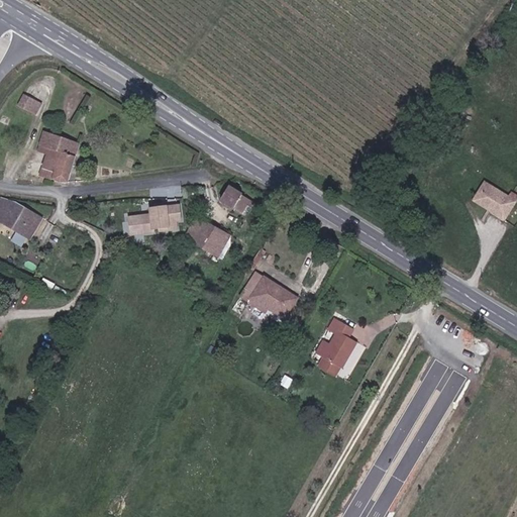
[(27,97),(21,109),(32,113),(37,101),(27,97)]
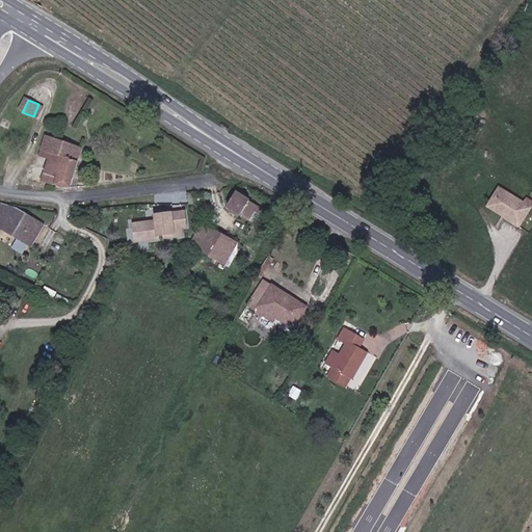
[(40,183),(72,189),(84,148),(48,138),(41,159),(48,160),(40,183)]
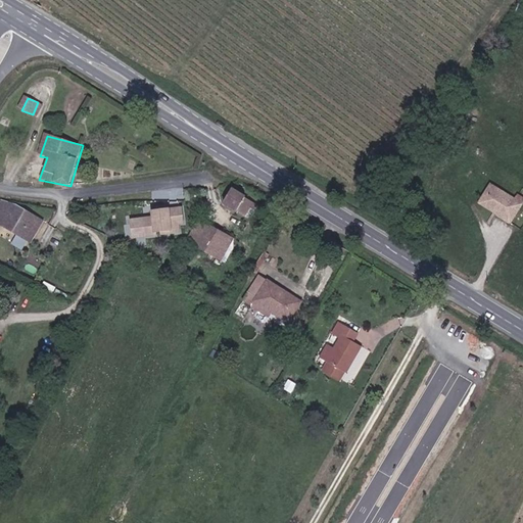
[(495,216),(501,209),(515,218),(522,203),(522,197),(517,193),(515,197),(489,183),(476,203),(495,216)]
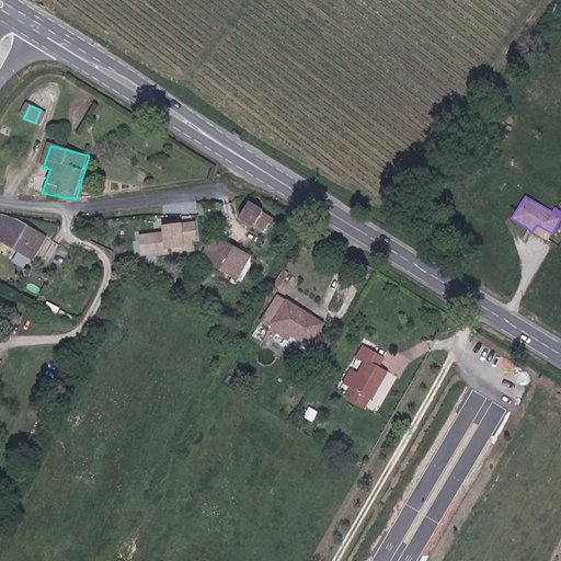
[(251,204),(242,218),(266,232),(270,227),(274,229),(278,220),(251,204)]
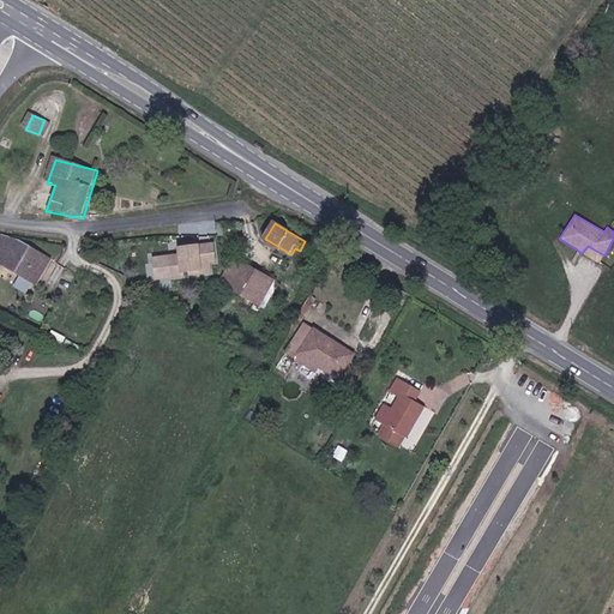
[(0,265),(41,288),(54,262),(13,239),(0,260),(0,265)]
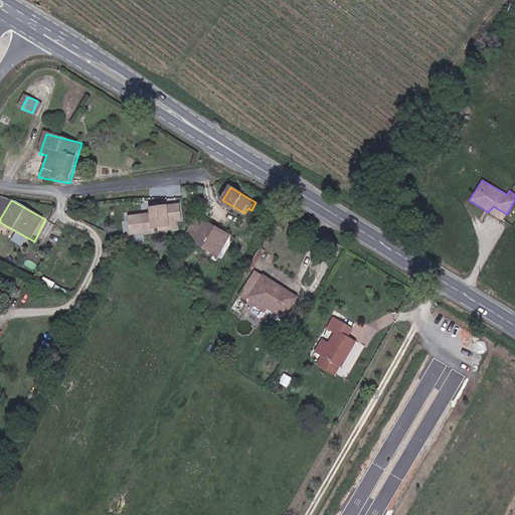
[(147,206),(148,213),(126,216),(128,234),(180,228),(177,203),(147,206)]
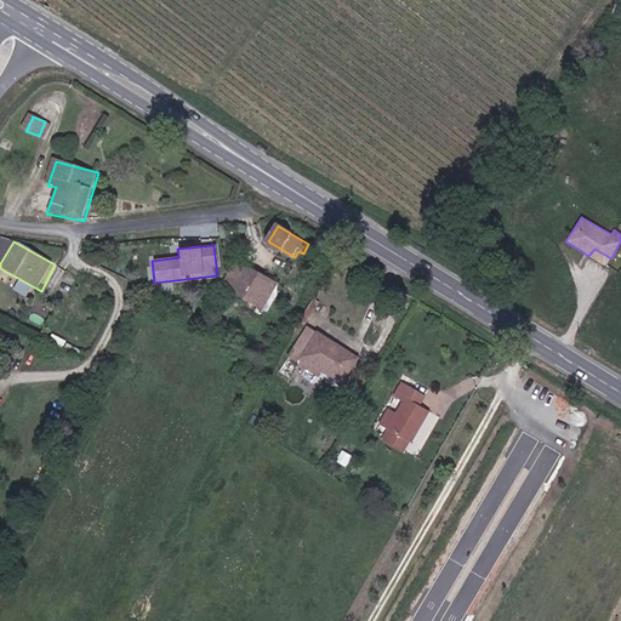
[(607,267),(611,258),(594,249),(588,256),(607,267)]
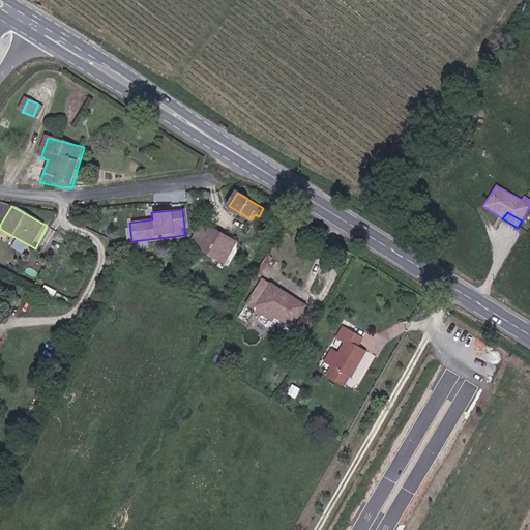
[(206,223),(194,244),(227,264),(239,242),(206,223)]
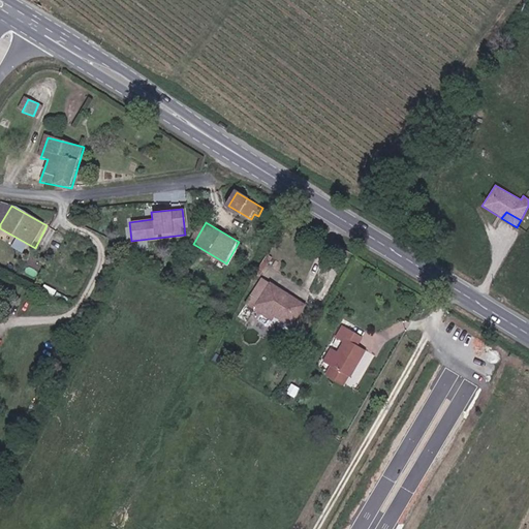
[(247,306),(256,311),(263,301),(281,311),(278,316),(293,325),(306,303),(262,278),(247,306)]
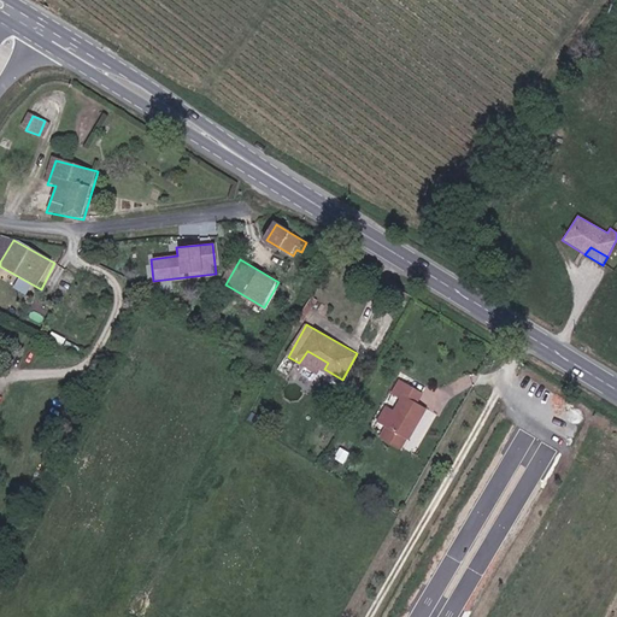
[(421,404),(415,401),(419,392),(401,382),(394,395),(404,400),(398,410),(389,405),(381,421),(391,427),(387,434),(404,444),(407,438),(411,439),(429,409),(421,404)]
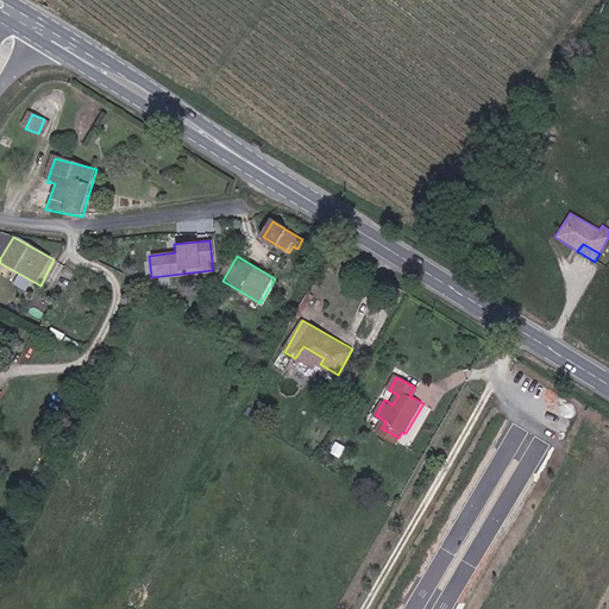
[(420,390),(414,387),(409,396),(415,399),(420,390)]
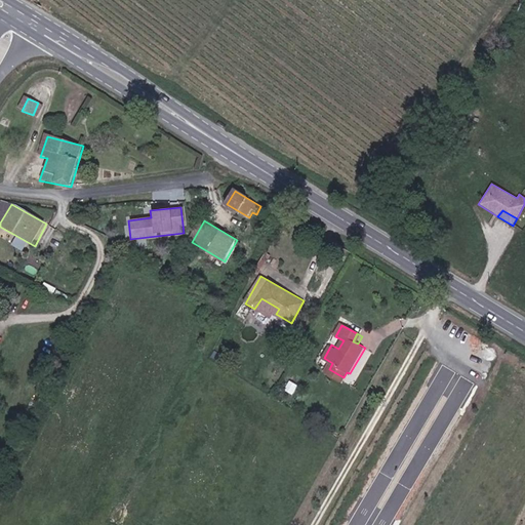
All buildings are outlined.
